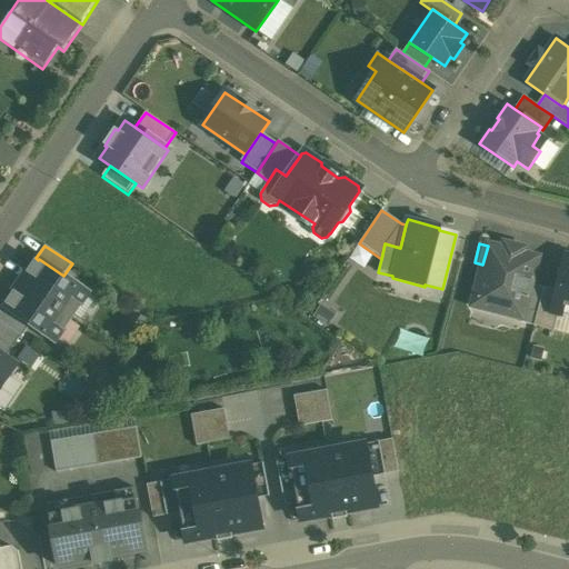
[(537,258),(488,246),(482,265),(472,306),(521,318),(530,283),(537,258)]
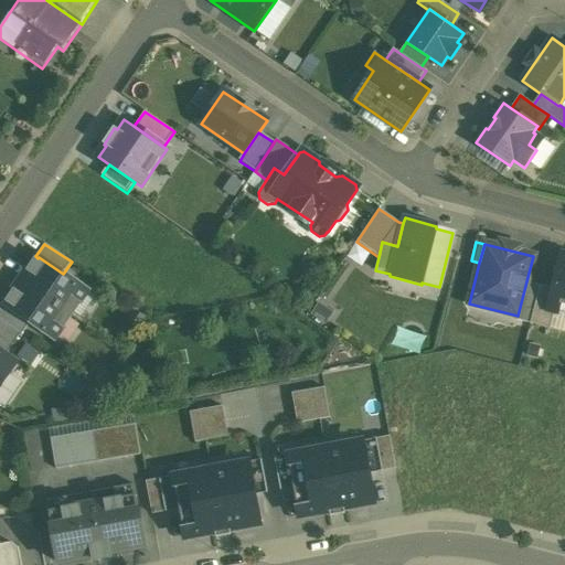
[(564,255),(561,254),(553,288),(547,310),(554,311),(564,313),(564,255)]
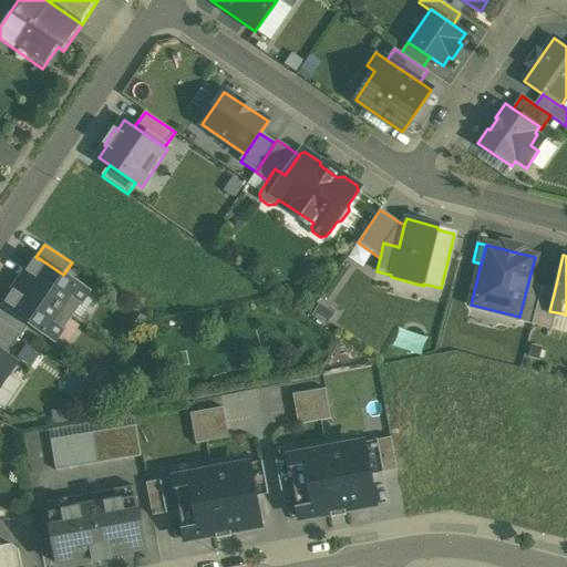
[(63,275),(39,258),(38,259),(22,282),(71,316),(88,291),(63,275)]
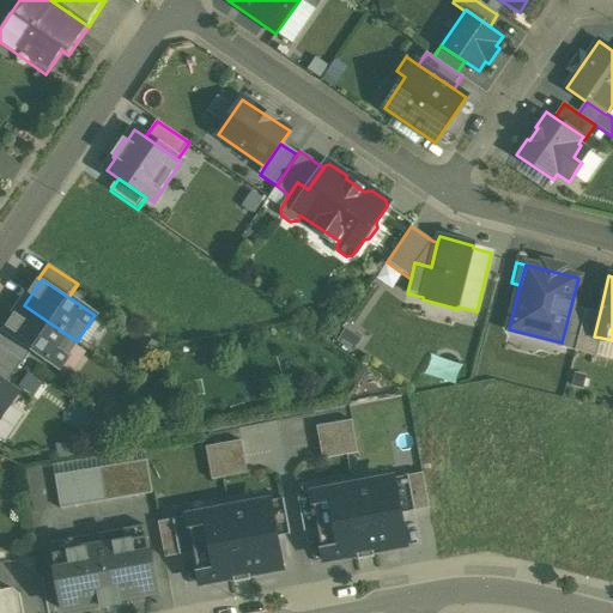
[(77,341),(24,305),(6,331),(6,332),(32,350),(59,368),(77,341)]
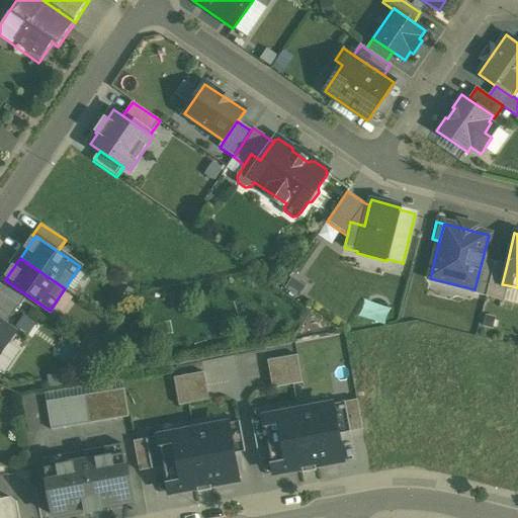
[(495,261),(483,258),(475,289),(473,293),(486,296),(495,261)]
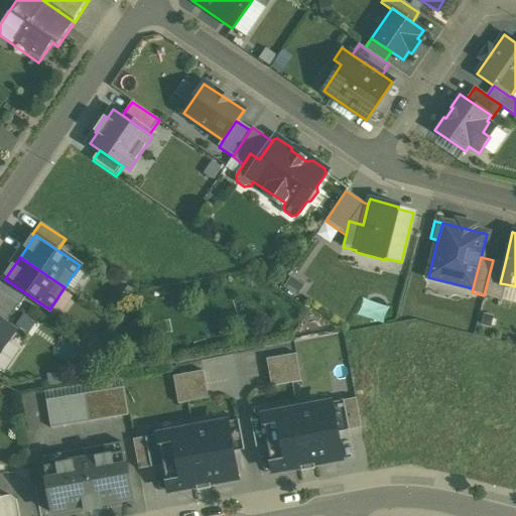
[(505,263),(493,260),(484,295),(502,300),(506,284),(500,283),(505,263)]
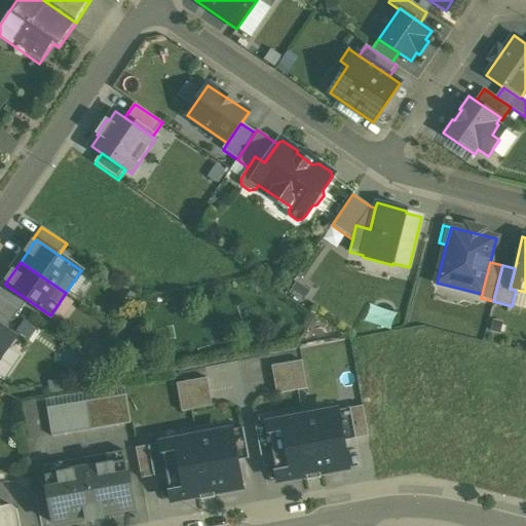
[(28,300),(5,285),(5,284),(3,283),(0,287),(0,297),(19,310),(21,311),(28,300)]
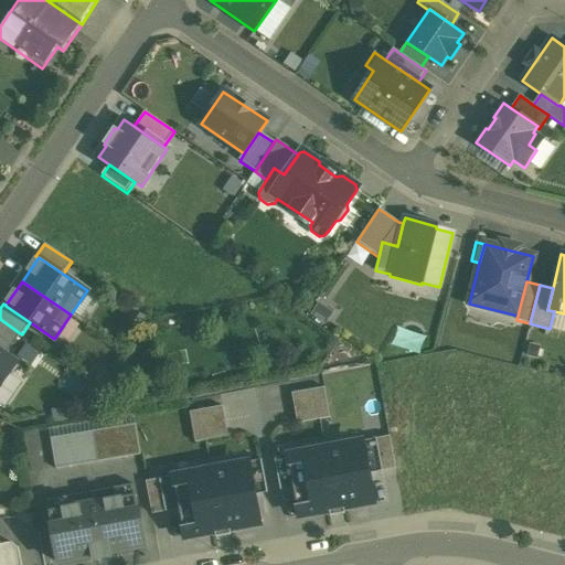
[(312,316),(328,326),(334,315),(320,305),(312,316)]
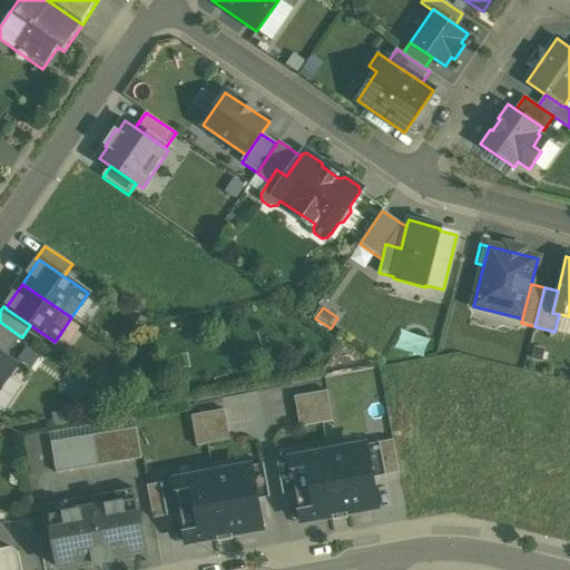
[(143,333),(150,323),(141,317),(135,328),(143,333)]
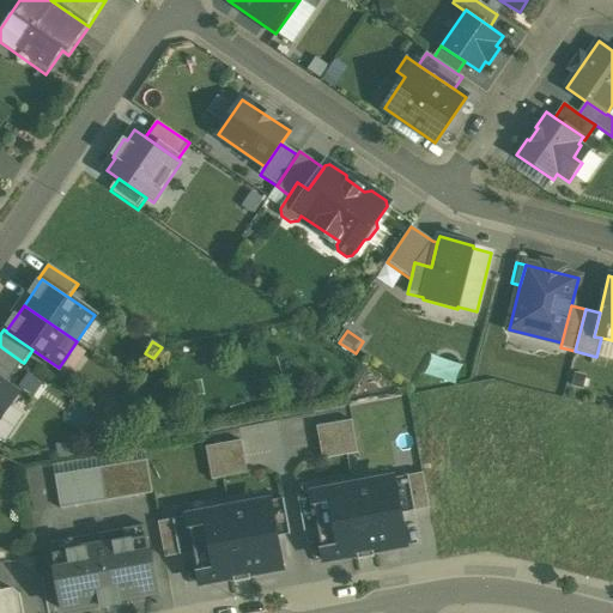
[(0,346),(0,381),(6,386),(22,362),(0,346)]
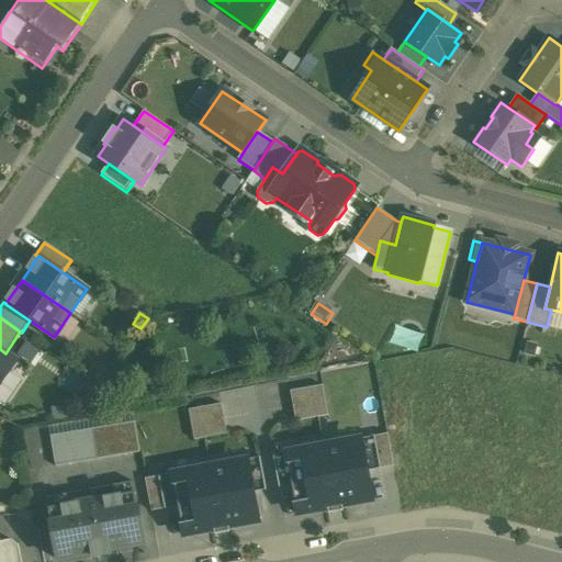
[(0,384),(15,361),(6,353),(0,349),(0,384)]
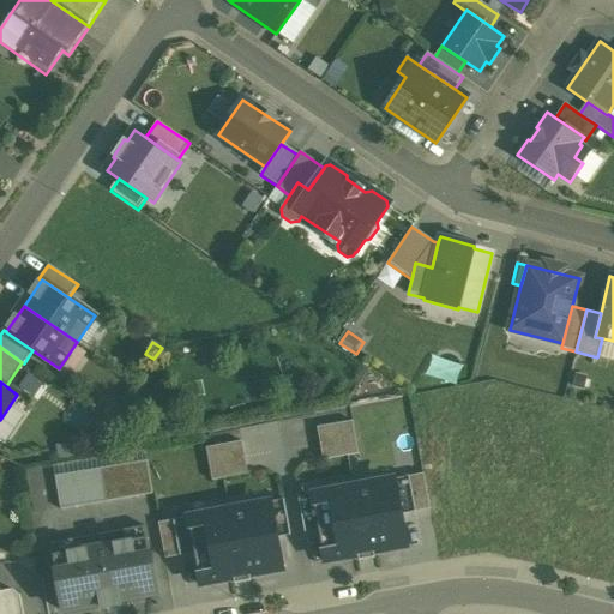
[(103,414),(115,422),(124,413),(112,403),(103,414)]
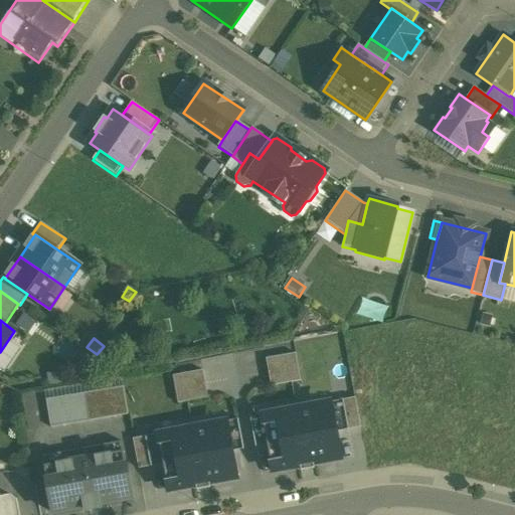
[(297,353),(266,358),(271,386),(301,381),(297,353)]
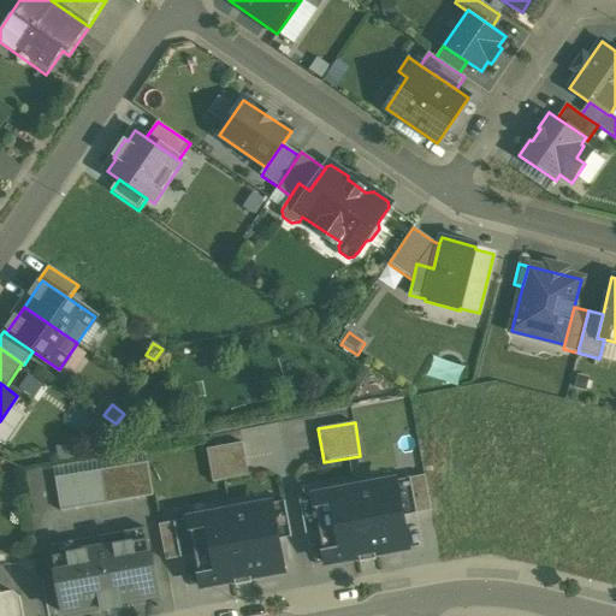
[(242,445),(206,452),(212,484),(248,477),(242,445)]
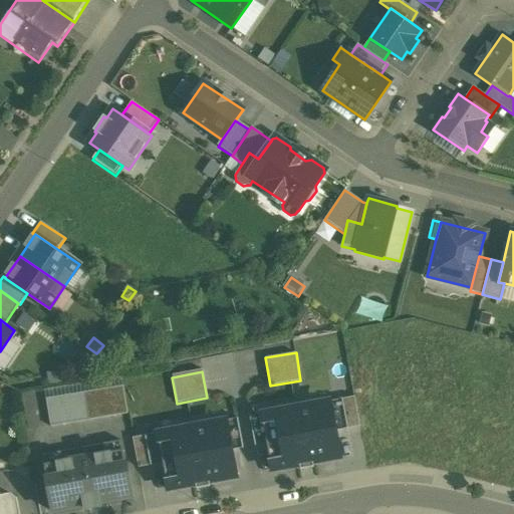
[(49,386),(61,384),(60,373),(48,374),(49,386)]
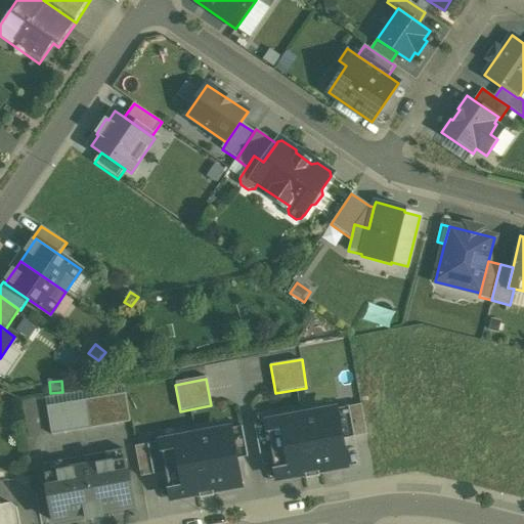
[(131,423),(126,395),(47,408),(51,437),(131,423)]
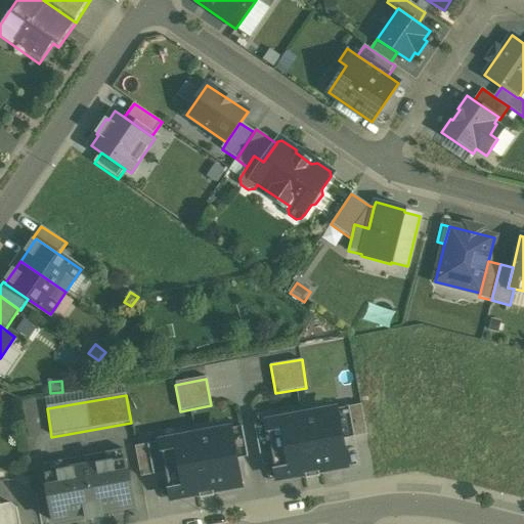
[(362,404),(337,409),(342,440),(368,435),(362,404)]
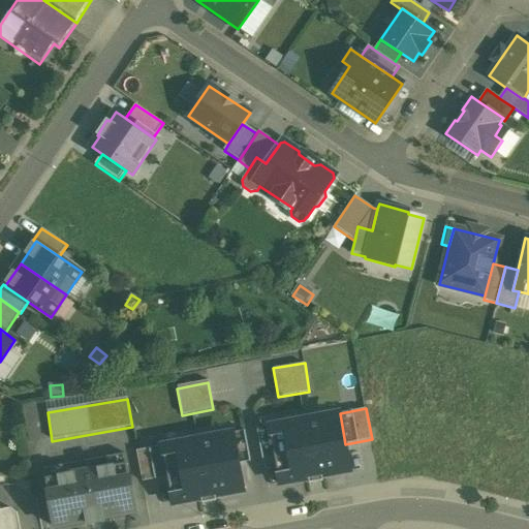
[(340,413),(270,426),(275,457),(281,486),(350,473),(345,444),(340,413)]
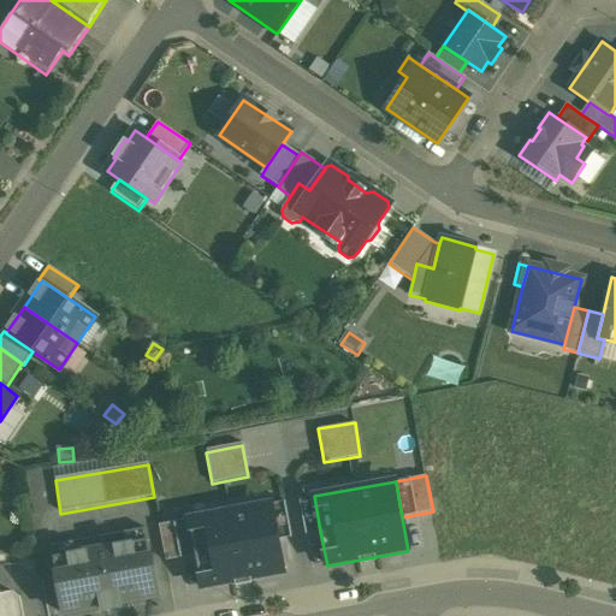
[(320,532),(314,496),(301,498),(307,534),(320,532)]
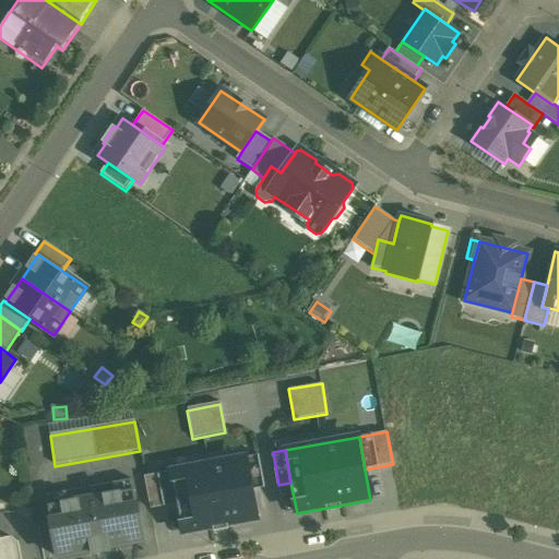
[(261,455),(246,458),(252,489),(266,486),(261,455)]
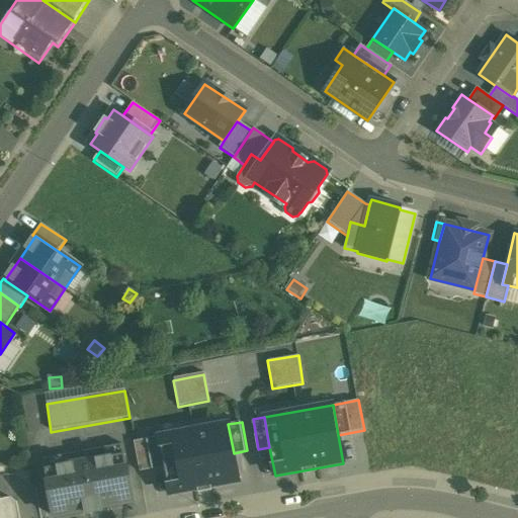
[(228,424),(158,438),(163,466),(169,495),(239,482),(234,453),(228,424)]
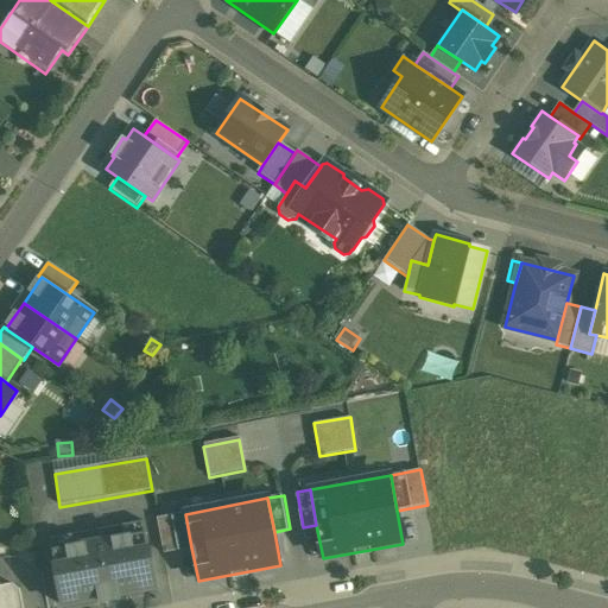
[(191,548),(185,514),(159,519),(165,552),(191,548)]
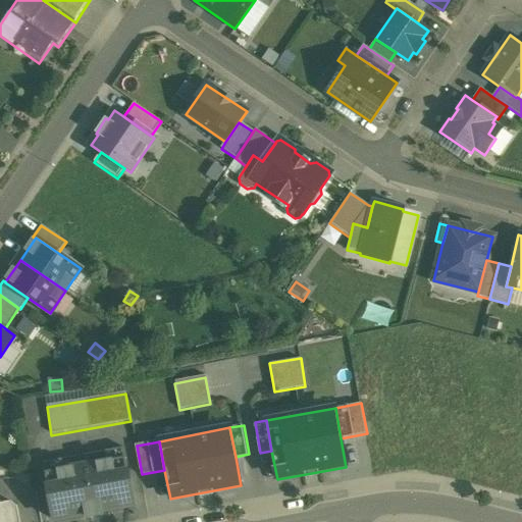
[(42,463),(53,521),(86,515),(87,518),(103,515),(102,512),(136,506),(124,448),(104,452),(106,462),(63,470),(61,459),(42,463)]
